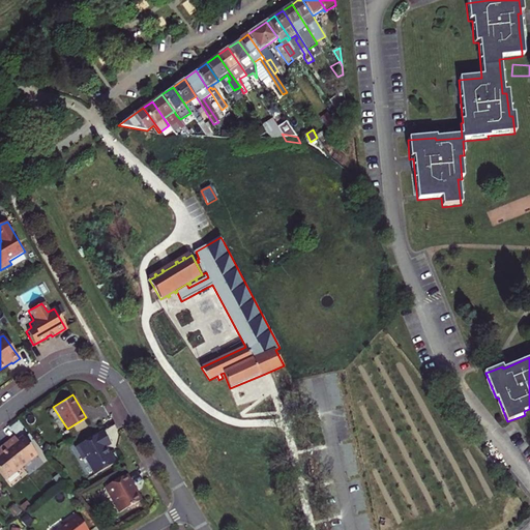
[(109,443),(100,431),(74,447),(81,460),(84,458),(93,474),(118,460),(111,448),(107,451),(104,446),(109,443)]
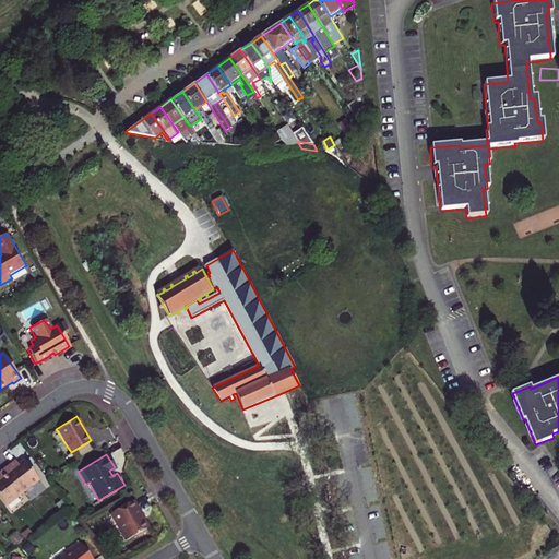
[(22,459),(16,463),(12,466),(10,462),(2,467),(15,484),(21,490),(37,477),(22,459)]
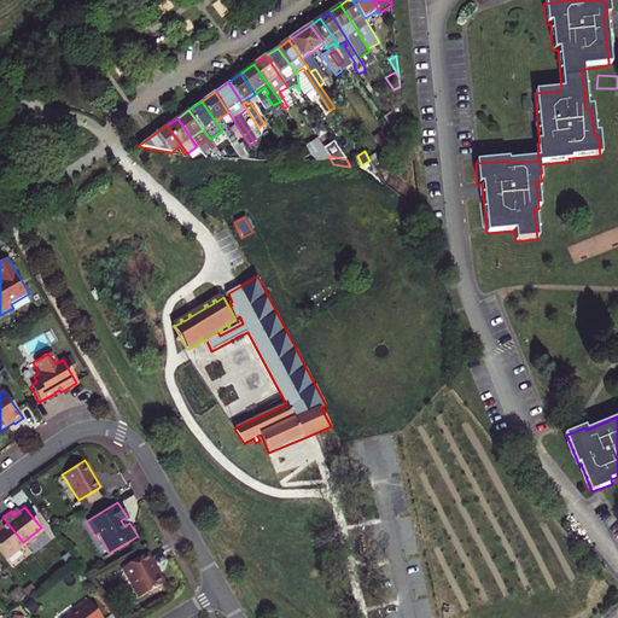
[(17,535),(3,517),(0,518),(0,552),(4,557),(23,542),(17,535)]
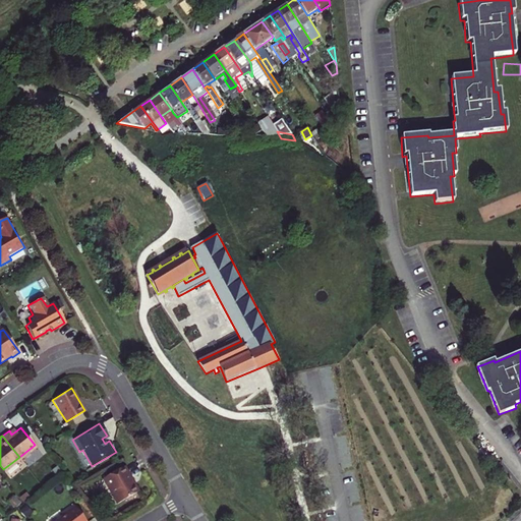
[(131,477),(123,464),(102,478),(107,486),(109,486),(118,502),(137,490),(130,478),(131,477)]
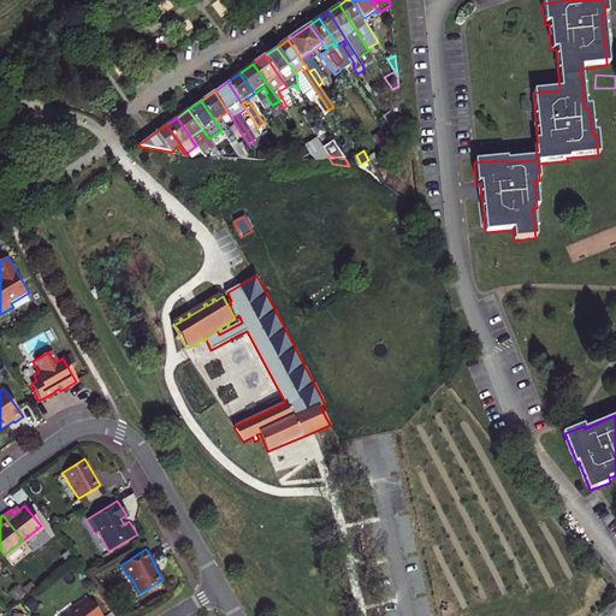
[(101,615),(88,598),(73,610),(75,611),(67,615),(101,615)]
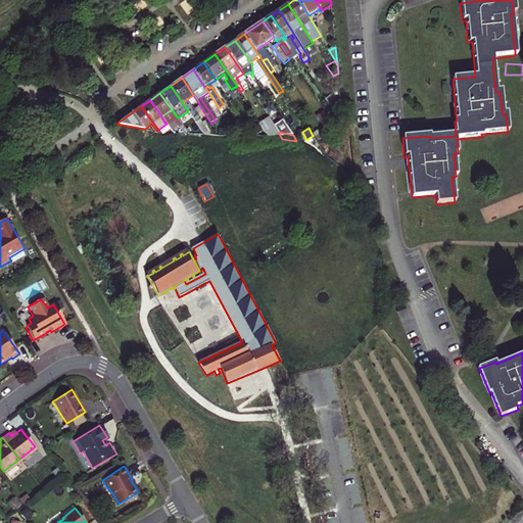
All buildings are outlined.
